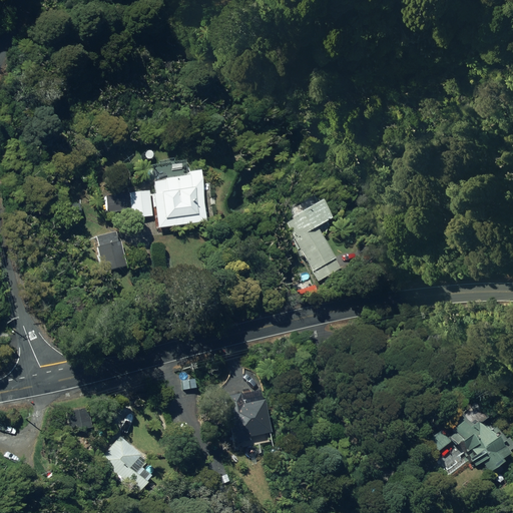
[(148,176),(159,178),(162,177),(163,171),(161,168),(151,166),(147,167),(146,172),(148,176)]
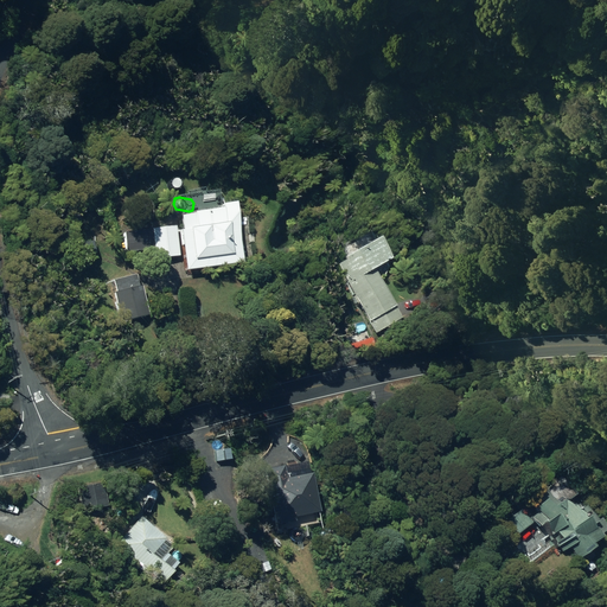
[(139,203),(140,218),(153,217),(153,203),(139,203)]
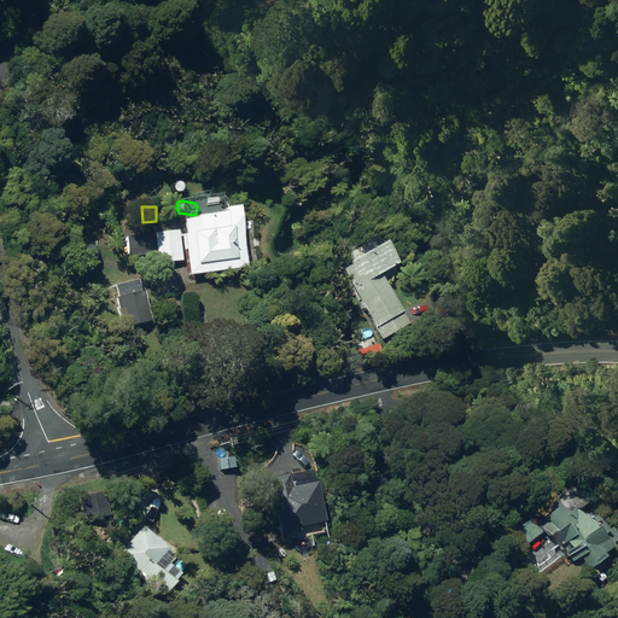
[(187,235),(192,275),(251,268),(244,208),(229,209),(229,214),(202,217),(202,219),(187,221),(190,235),(187,235)]
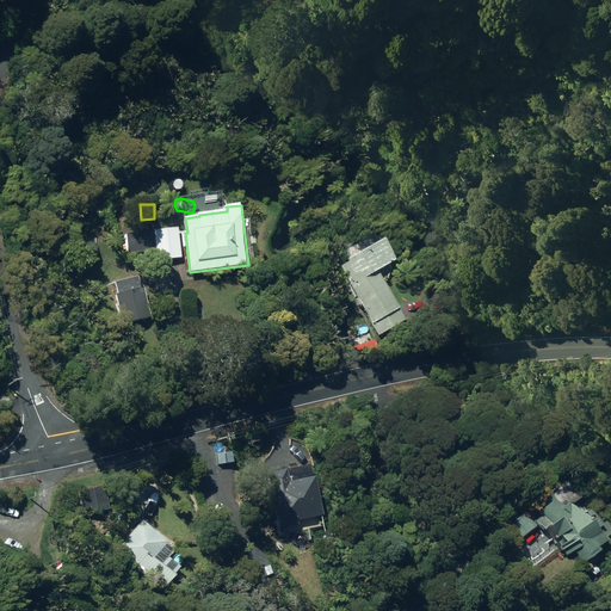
[(156,252),(158,261),(181,259),(179,229),(125,234),(127,254),(156,252)]
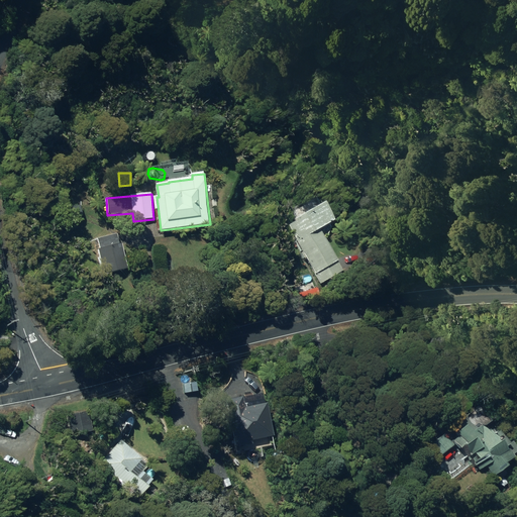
[(300,245),(321,285),(344,273),(321,230),(333,223),(325,207),(288,226),(298,246),(300,245)]
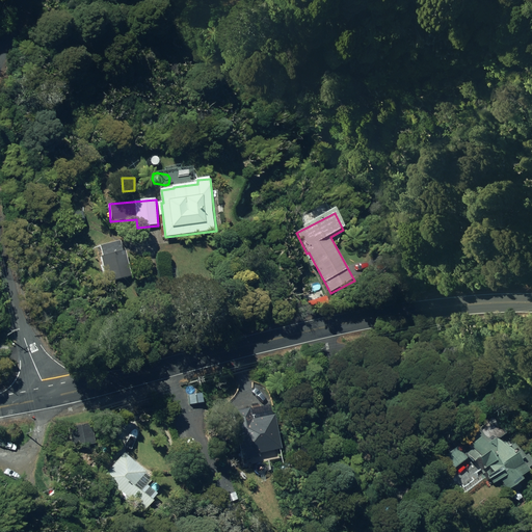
[(100,258),(106,284),(132,276),(125,251),(123,251),(120,241),(99,246),(102,258),(100,258)]
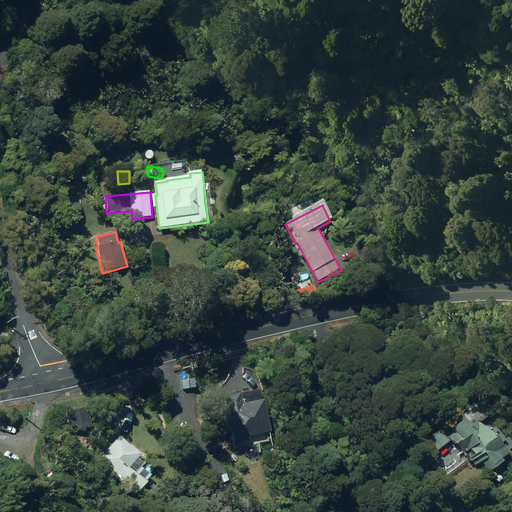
[(67,412),(70,433),(91,429),(88,408),(67,412)]
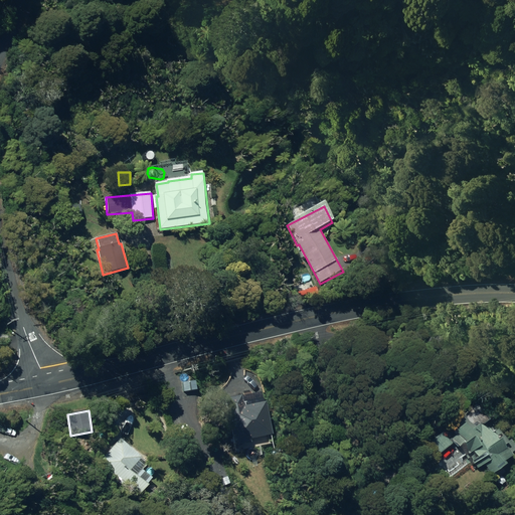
[(485,462),(492,471),(503,463),(500,459),(514,447),(514,446),(508,439),(503,443),(490,426),(485,430),(479,421),(475,425),(465,414),(460,418),(458,419),(461,423),(456,428),(459,432),(453,437),(458,443),(460,442),(463,446),(468,452),(472,449),(477,455),(473,458),(480,466),(485,462)]
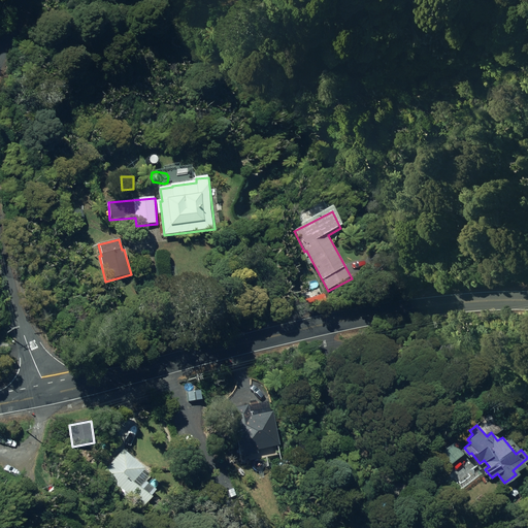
[(454,441),(438,455),(448,465),(464,453),(454,441)]
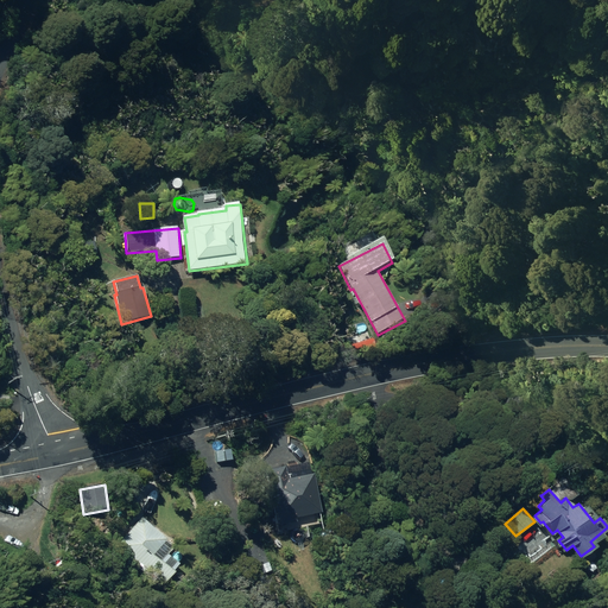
[(151,572),(149,574),(162,584),(164,587),(175,574),(163,563),(175,549),(141,519),(119,545),(151,572)]
